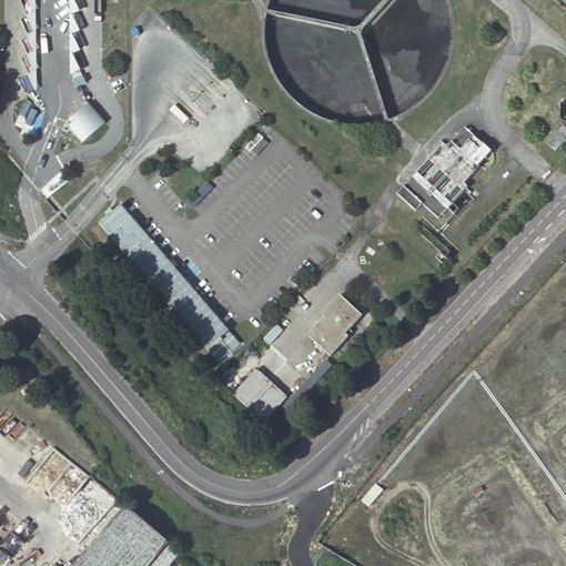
[(105,121),(88,101),(69,118),(71,120),(68,123),(82,141),(105,121)]
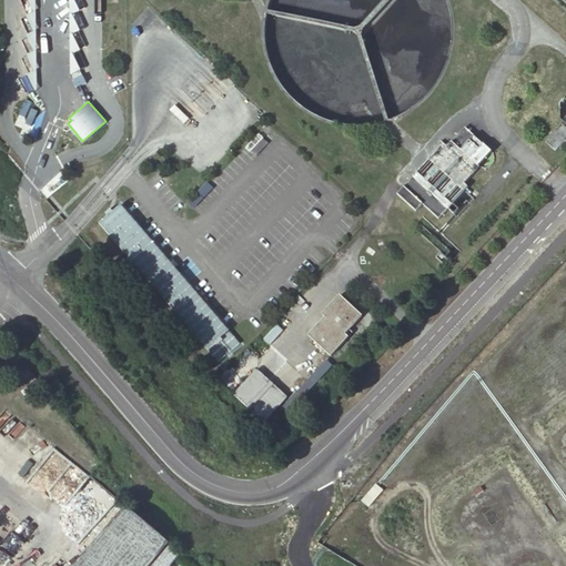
[(565,138),(565,128),(559,123),(543,141),(555,151),(565,138)]
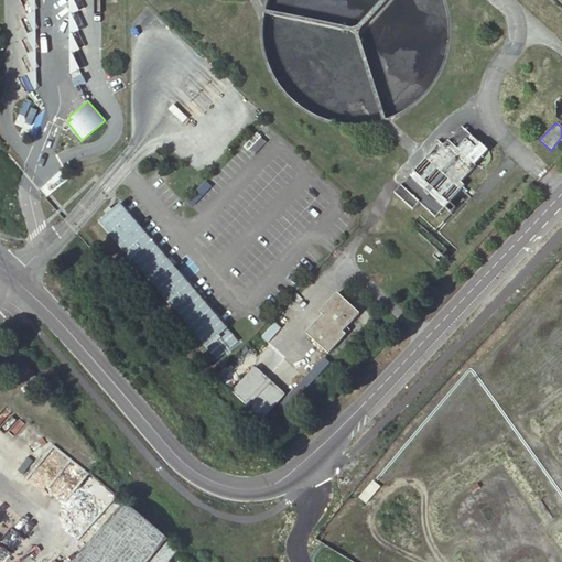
[(487,151),(457,125),(395,195),(409,208),(415,202),(432,217),(458,188),(456,185),(487,151)]
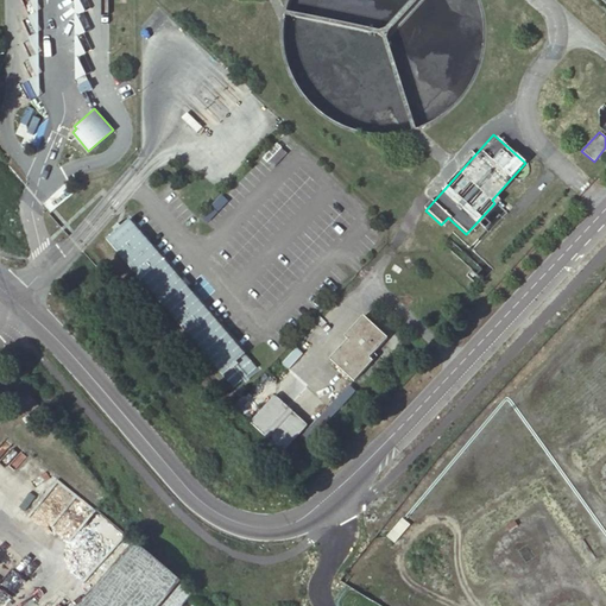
[(254,365),(128,216),(103,238),(231,385),(254,365)]
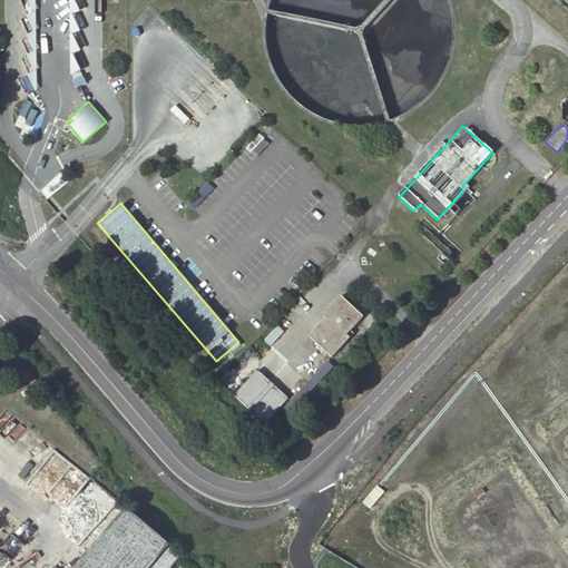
[(325,316),(309,334),(331,354),(349,335),(345,333),(362,314),(340,293),(322,313),(325,316)]
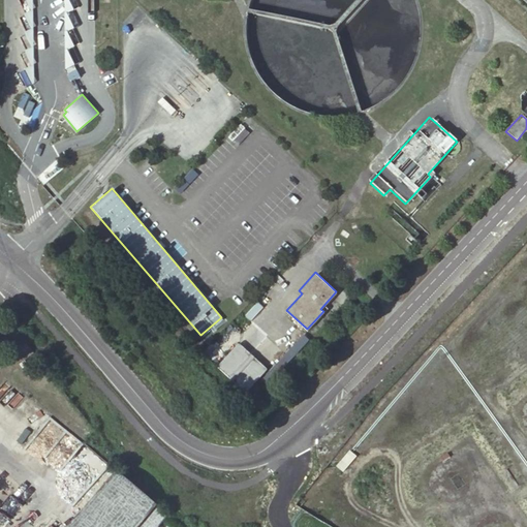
[(31,352),(23,341),(18,345),(26,355),(31,352)]
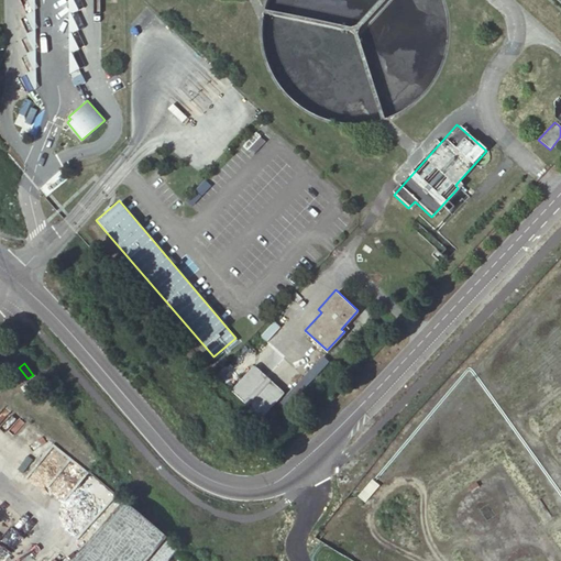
[(254,363),(232,387),(263,415),(285,392),(254,363)]
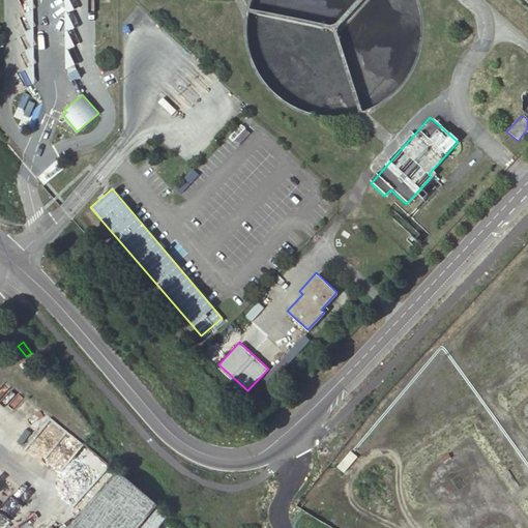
[(23,360),(18,363),(27,376),(32,372),(23,360)]
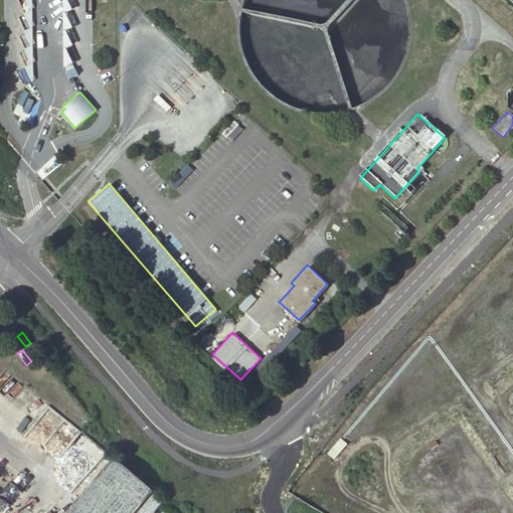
[(151,512),(162,500),(80,431),(23,382),(21,384),(2,368),(0,370),(0,433),(46,472),(74,440),(106,466),(102,470),(93,462),(87,469),(97,477),(65,512),(64,512),(151,512)]
